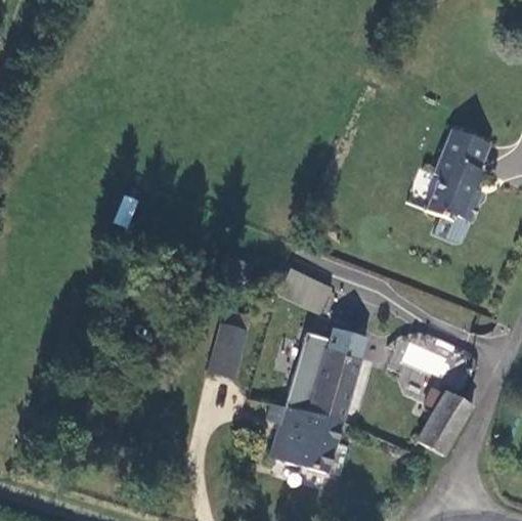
[(475,138),(478,132),(467,128),(464,134),(452,130),(435,174),(440,176),(427,213),(453,222),(457,215),(473,221),(484,192),(477,188),(493,146),(475,138)]
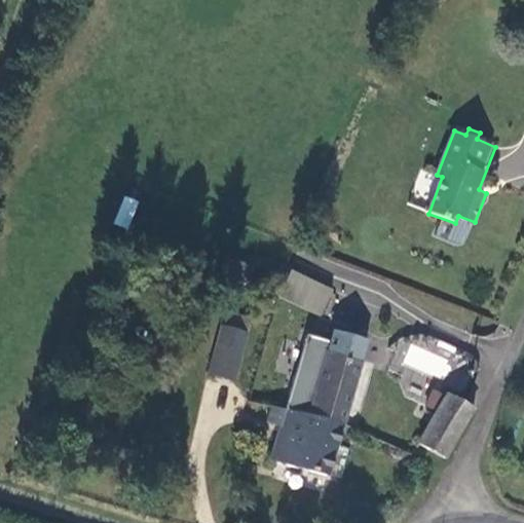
[(126,192),(116,220),(131,225),(141,197),(126,192)]
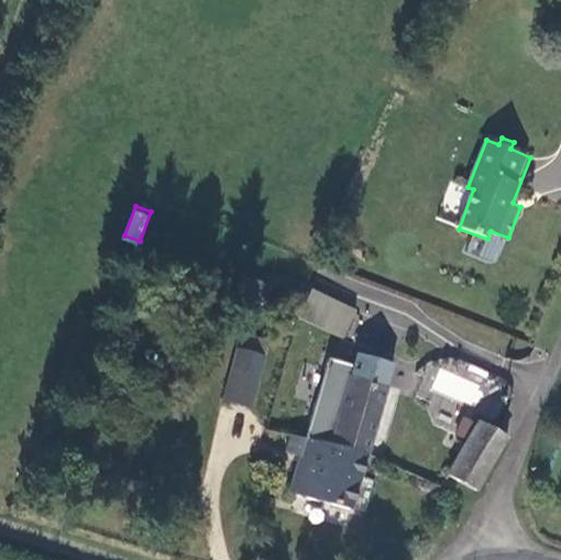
[(358,311),(314,289),(300,317),(345,339),(358,311)]
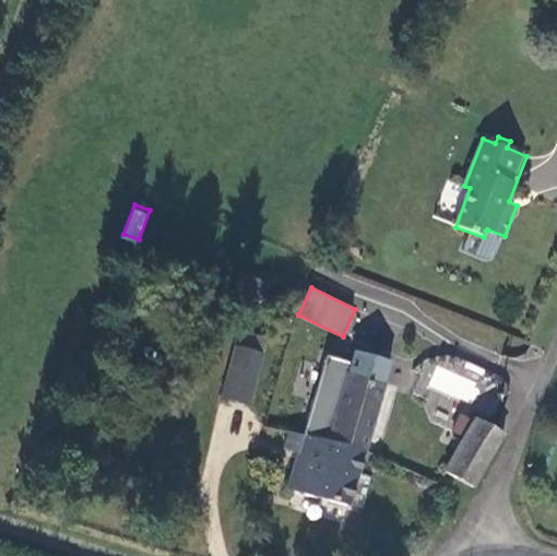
[(261,370),(265,352),(241,346),(237,364),(261,370)]
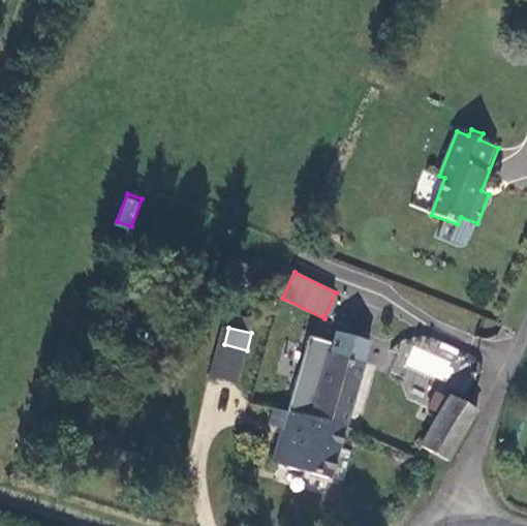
[(452,379),(462,349),(412,333),(402,363),(452,379)]
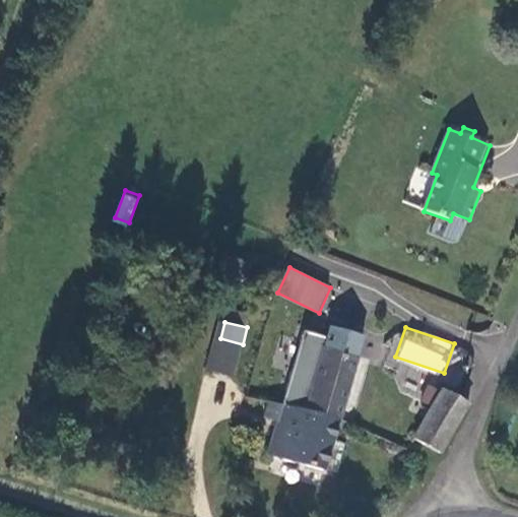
[(360,358),(349,354),(357,335),(334,329),(327,348),(310,342),(306,354),(302,353),(297,370),(293,371),(283,404),(340,422),(360,358)]
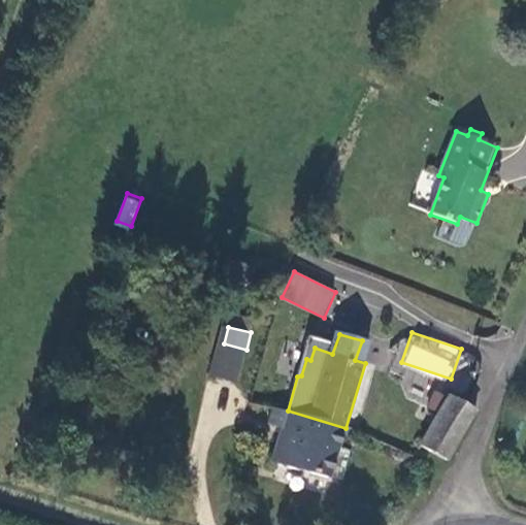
[(240,379),(247,350),(224,343),(217,373),(240,379)]
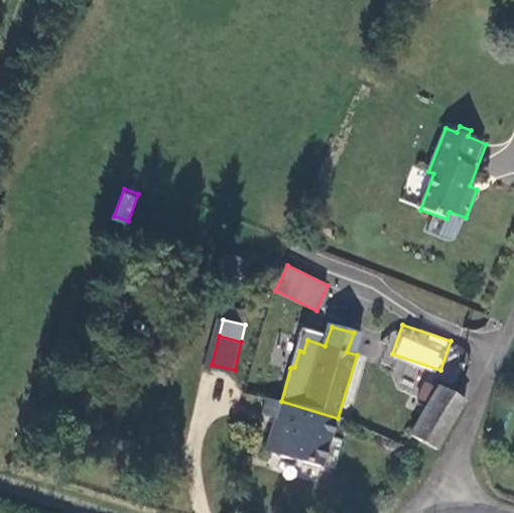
[(415,433),(442,446),(467,399),(441,382),(415,433)]
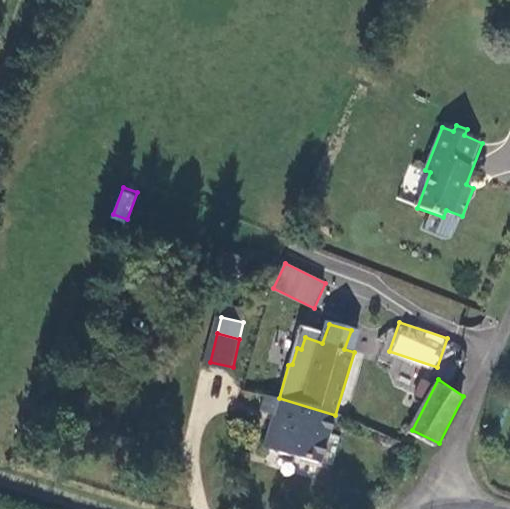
[(321,462),(335,415),(279,398),(266,445),(321,462)]
